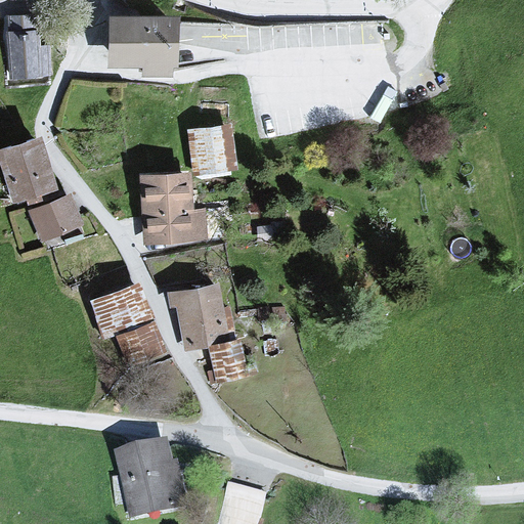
[(177,17),(107,16),(106,70),(176,70),(177,17)]
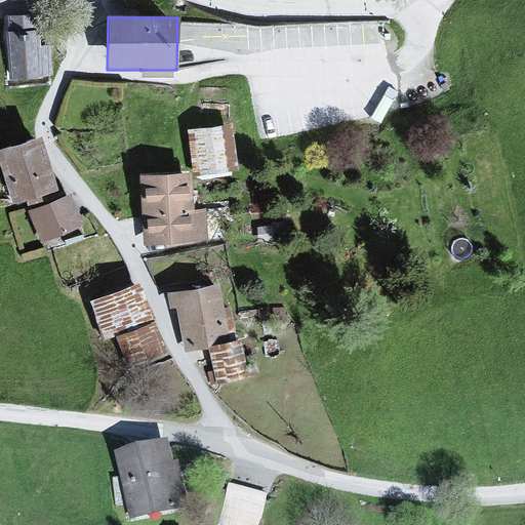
[(37,32),(5,34),(10,82),(41,79),(37,32)]
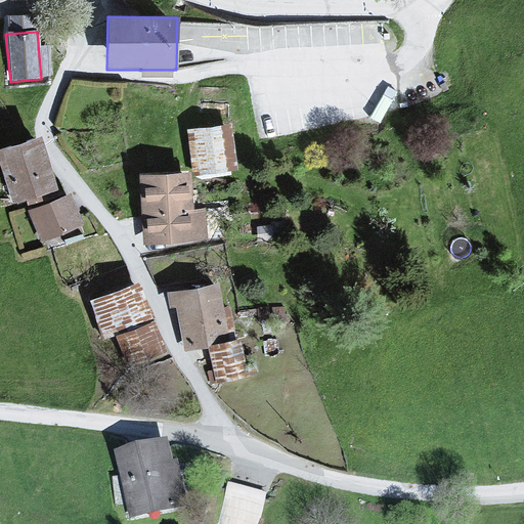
[(231,125),(187,131),(193,178),(237,172),(231,125)]
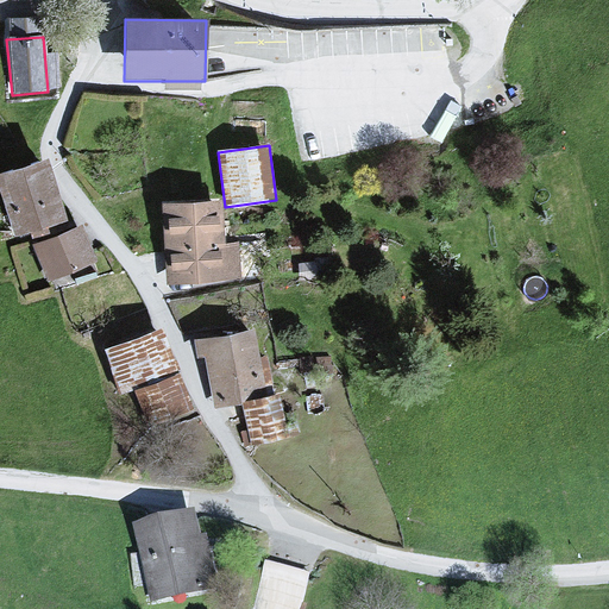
[(45,159),(0,171),(0,196),(11,234),(62,220),(45,159)]
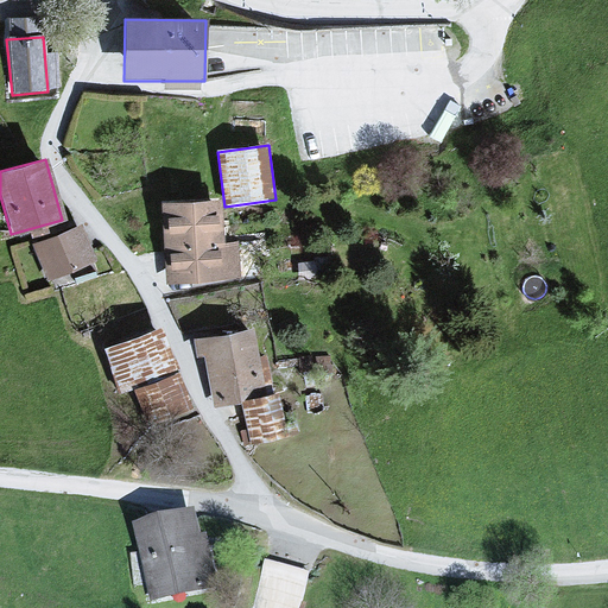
[(220,201),(165,204),(170,285),(240,280),(236,241),(222,242),(220,201)]
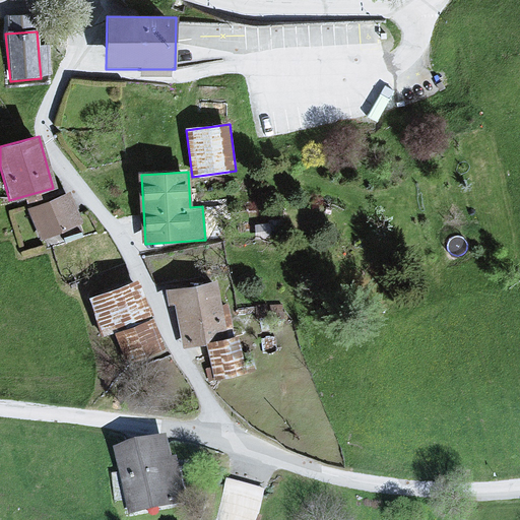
[(68,195),(28,210),(40,241),(80,225),(68,195)]
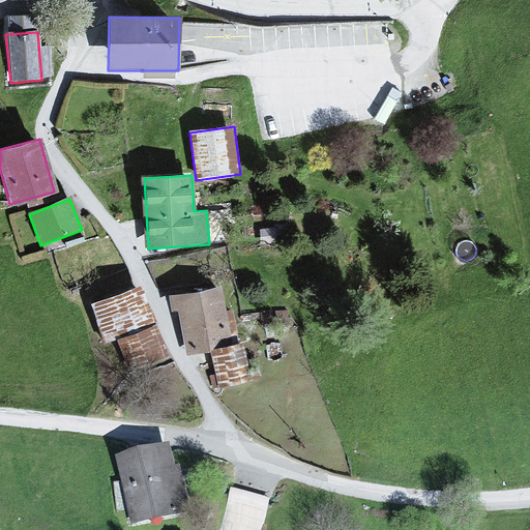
[(139,286),(89,303),(105,348),(115,345),(126,375),(170,359),(139,286)]
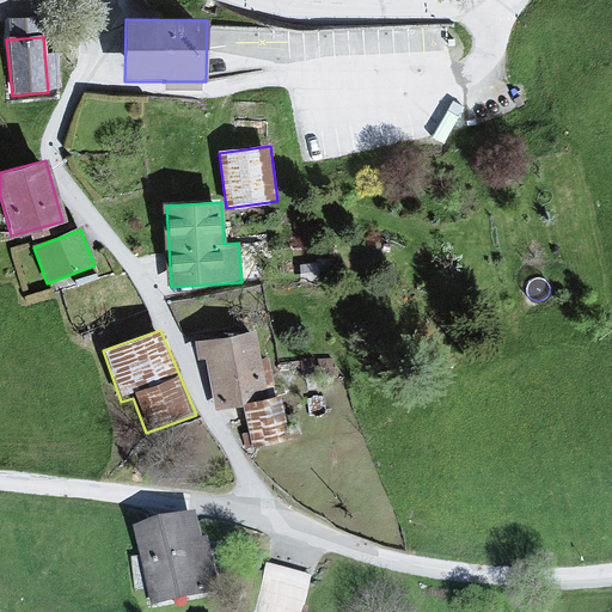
[(256,332),(202,342),(214,411),(248,404),(256,450),(287,445),(270,356),(261,357),(256,332)]
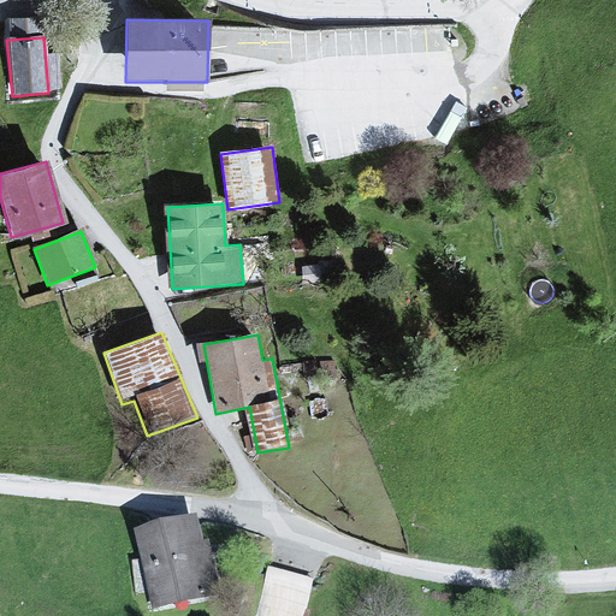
[(199,527),(137,538),(152,615),(213,604),(199,527)]
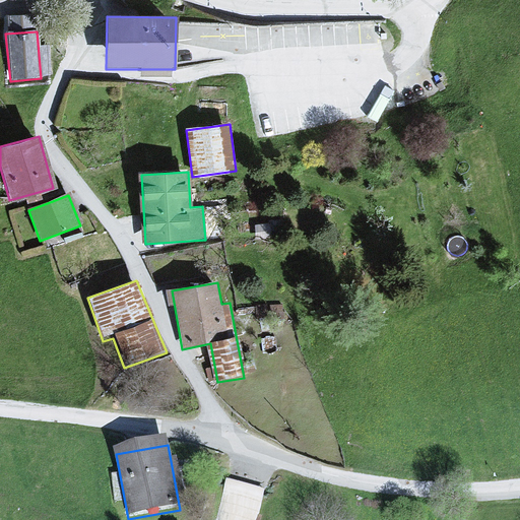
[(259,519),(265,495),(226,484),(217,519),(259,519)]
